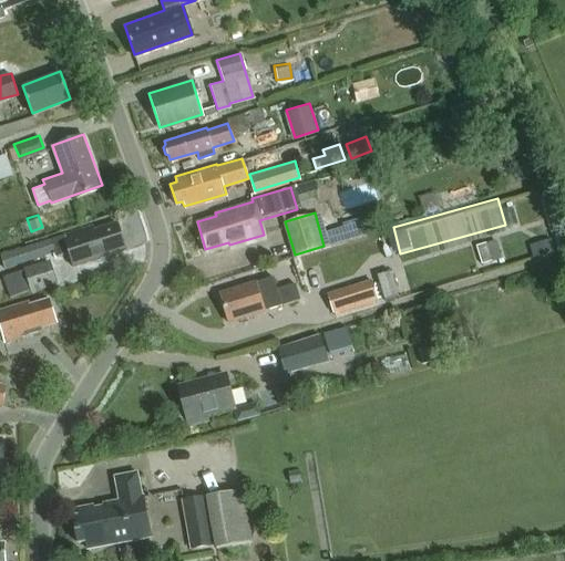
[(370,215),(342,222),(343,226),(347,236),(347,238),(375,230),(370,215)]
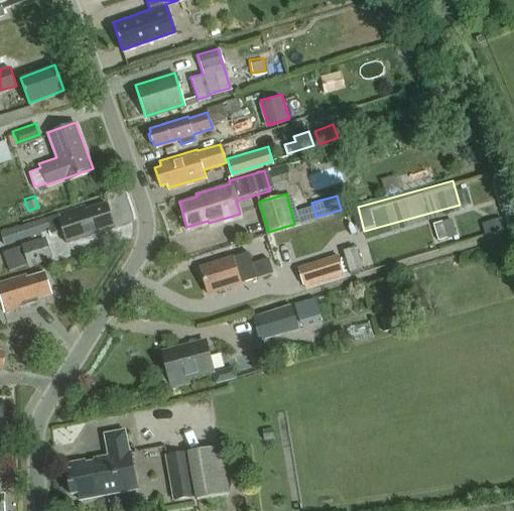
[(86,208),(85,204),(46,216),(46,217),(15,227),(18,236),(49,226),(51,232),(60,229),(65,241),(114,225),(106,201),(86,208)]
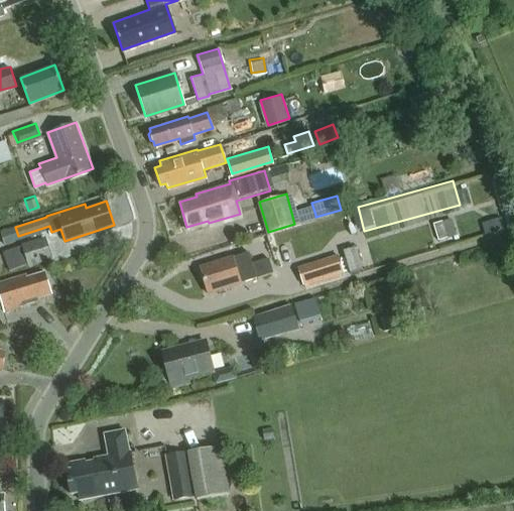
[(310,204),(294,208),(297,220),(298,222),(314,217),(313,216),(310,204)]
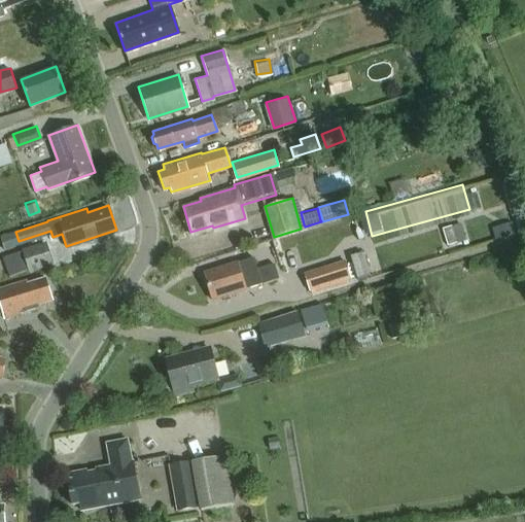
[(466,216),(446,222),(451,240),(471,233),(466,216)]
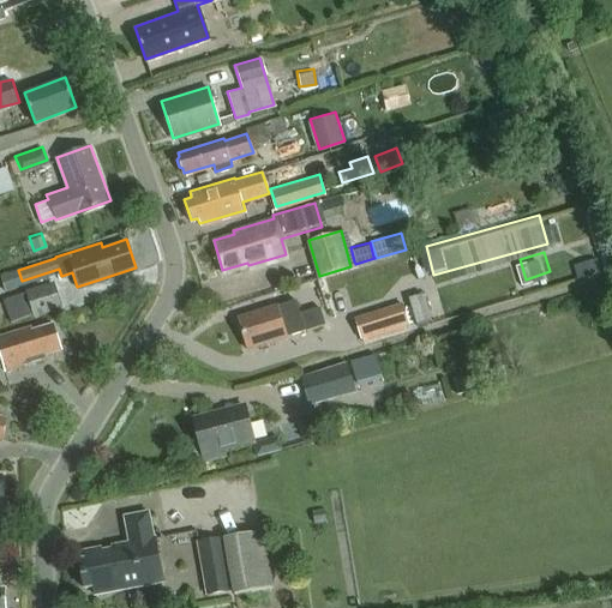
[(595,256),(571,263),(575,275),(599,268),(595,256)]
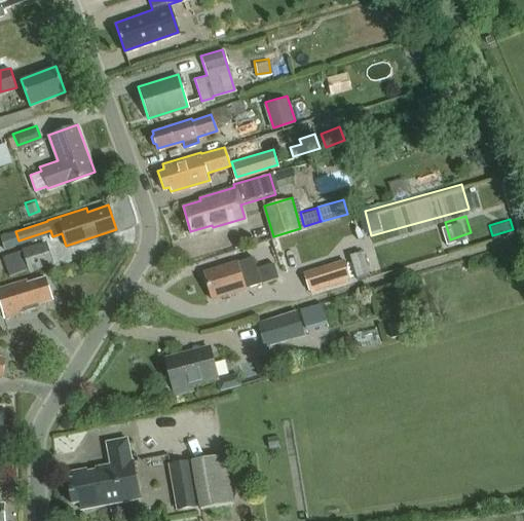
[(8,234),(0,236),(3,246),(10,244),(8,234)]
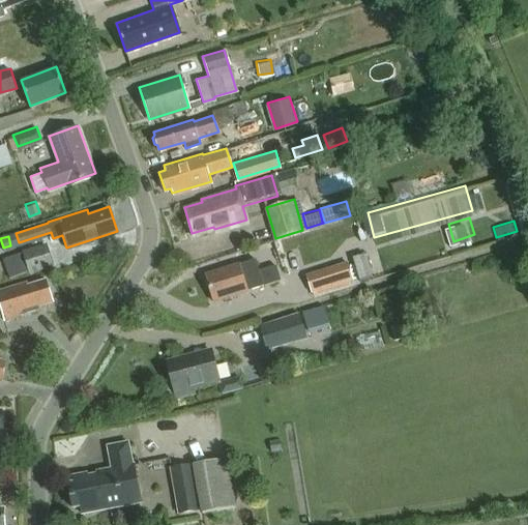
[(1,257),(7,276),(26,270),(27,272),(52,264),(44,242),(20,250),(20,251),(1,257)]
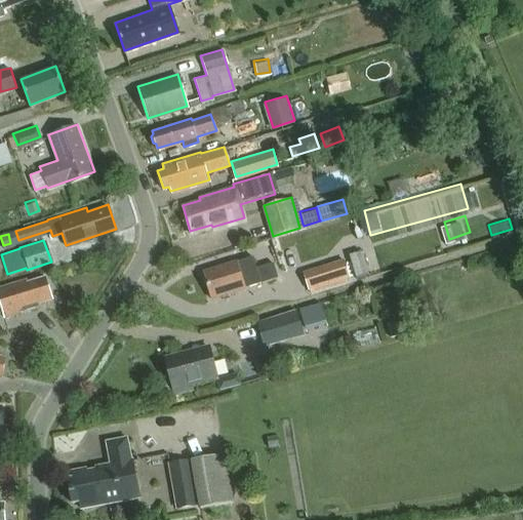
[(362,249),(349,253),(356,277),(368,273),(362,249)]
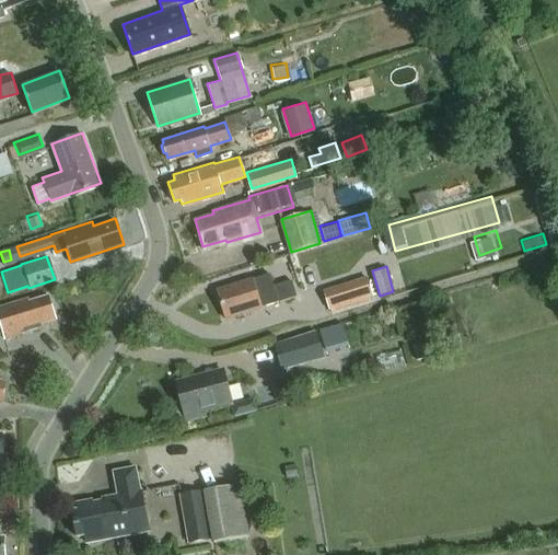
[(272,284),(269,272),(216,289),(224,316),(295,293),(290,278),(272,284)]
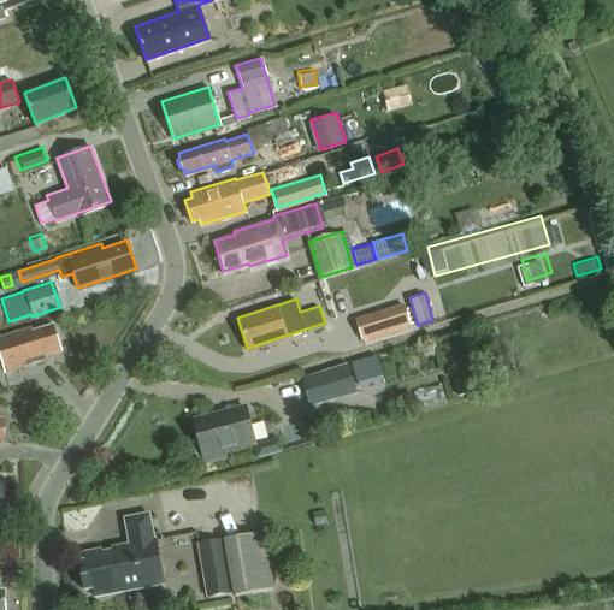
[(403,303),(354,318),(360,339),(409,325),(403,303)]
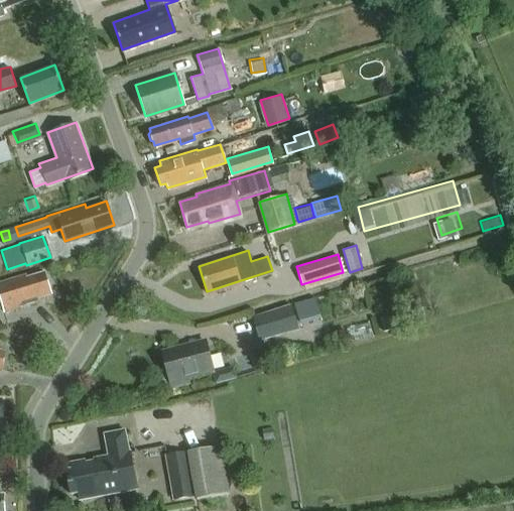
[(23,272),(0,278),(0,302),(1,302),(4,310),(38,299),(36,295),(49,291),(43,271),(42,269),(24,275),(23,272)]
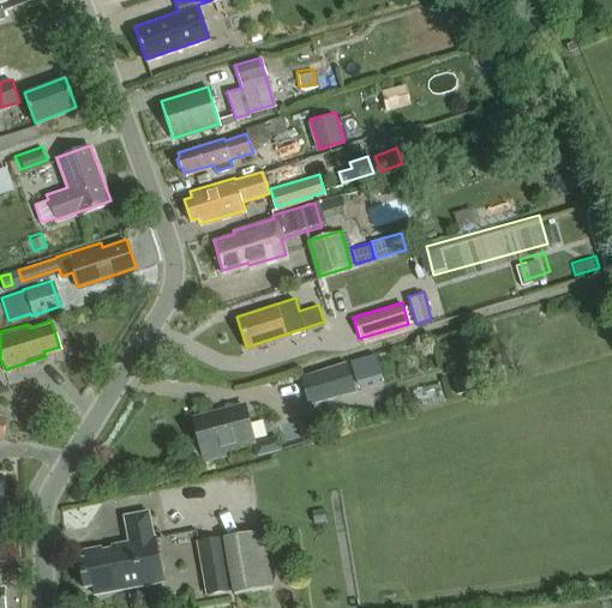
[(346,361),(300,374),(309,403),(354,390),(346,361)]
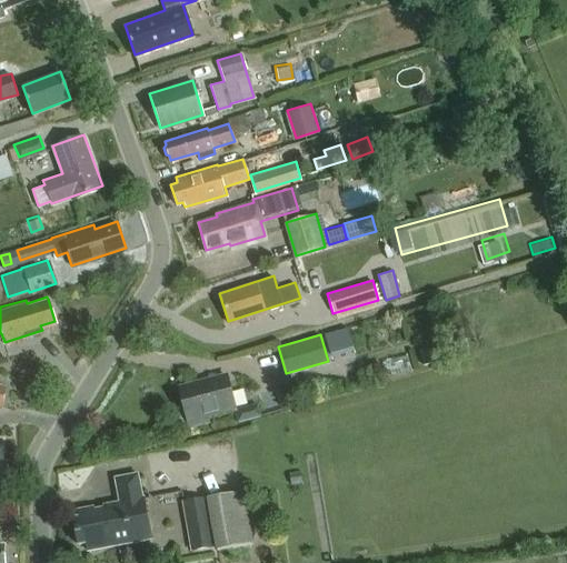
[(225,373),(178,385),(188,424),(208,419),(207,414),(234,406),(225,373)]
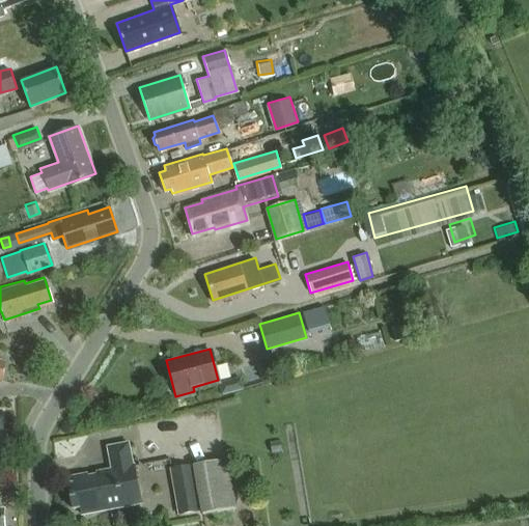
[(278,438),(268,439),(270,449),(279,448),(278,438)]
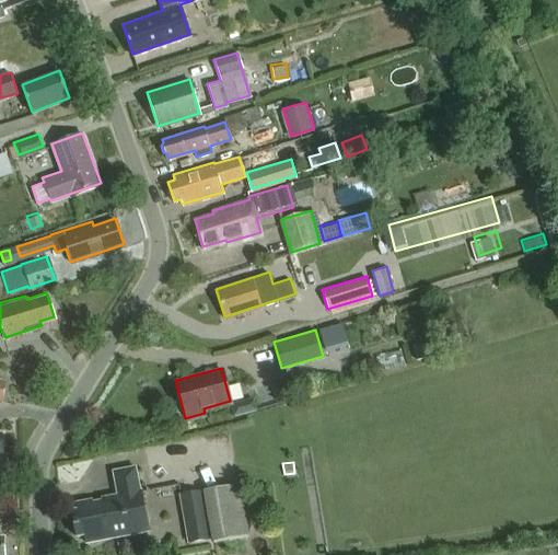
[(84,532),(85,540),(148,528),(140,487),(139,487),(135,464),(112,469),(116,492),(76,499),(78,507),(71,508),(76,534),(84,532)]
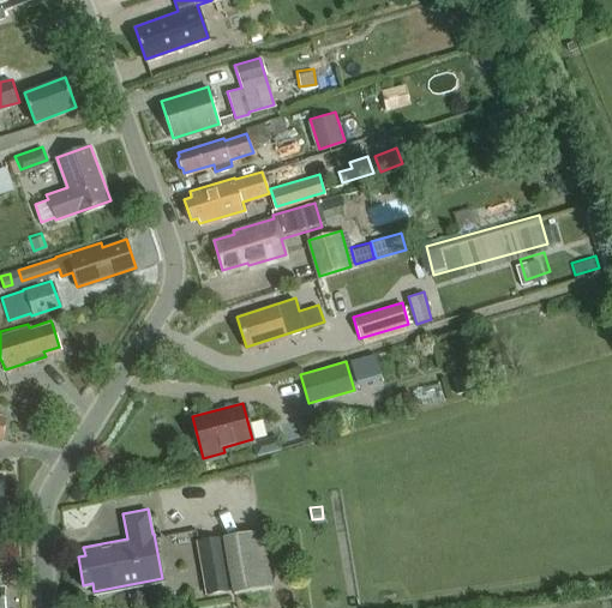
[(233,590),(271,584),(261,527),(223,534),(233,590)]
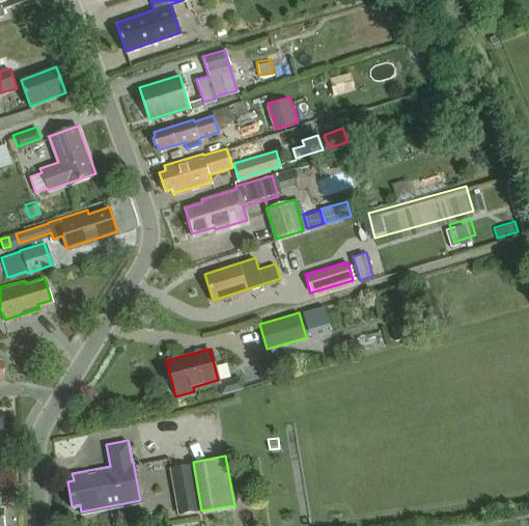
[(191,462),(168,466),(171,481),(193,477),(191,462)]
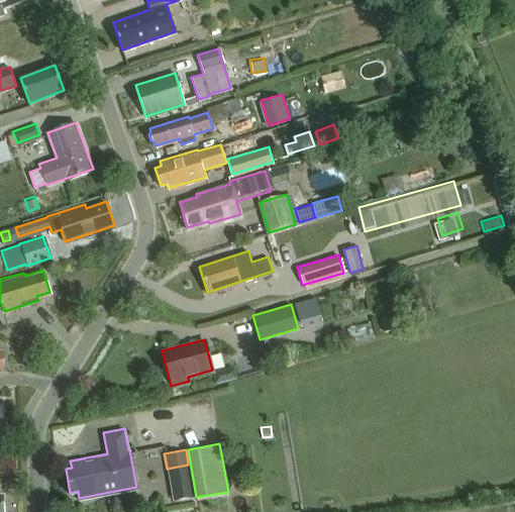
[(121,497),(109,499),(112,511),(124,509),(121,497)]
